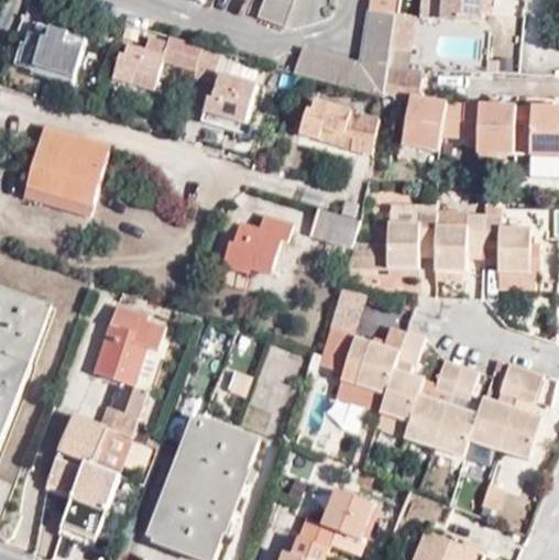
[(261,0),(255,15),(282,25),(292,0),(261,0)]
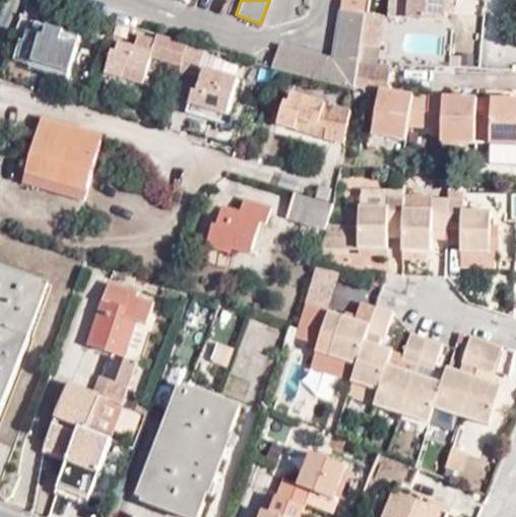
[(406,0),(405,17),(443,20),(444,11),(444,0),(406,0)]
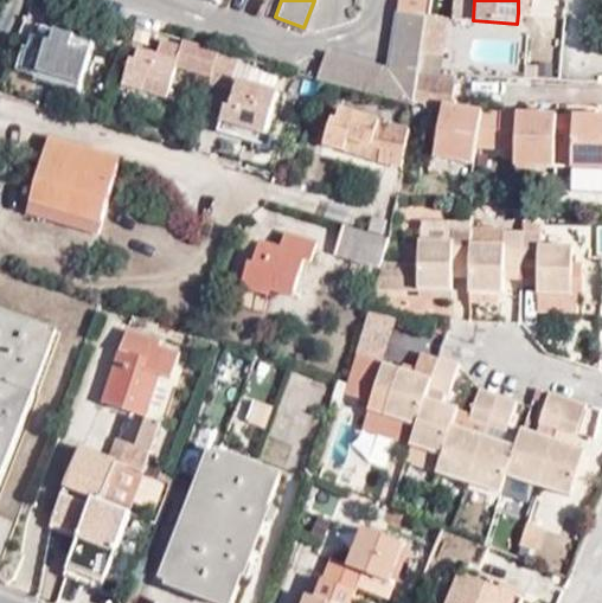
[(526,13),(527,0),(518,0),(518,13),(526,13)]
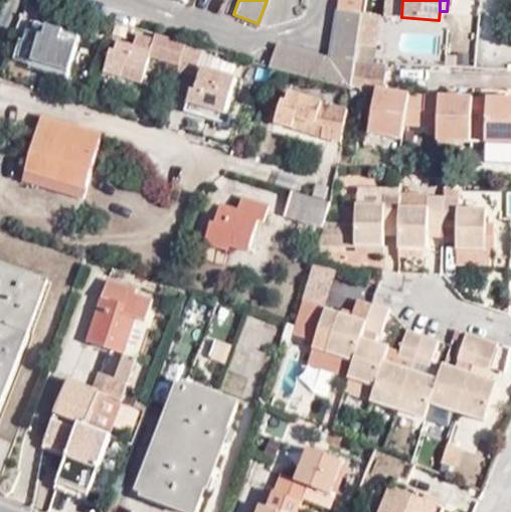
[(354,42),(358,10),(333,7),(325,54),(275,41),(267,65),(269,66),(349,88),(349,84),(352,61),(354,42)]
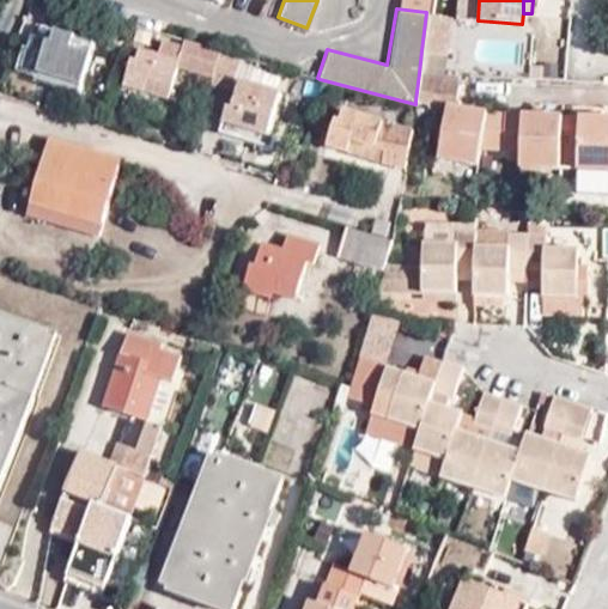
[(451,16),(426,12),(421,50),(447,53),(451,16)]
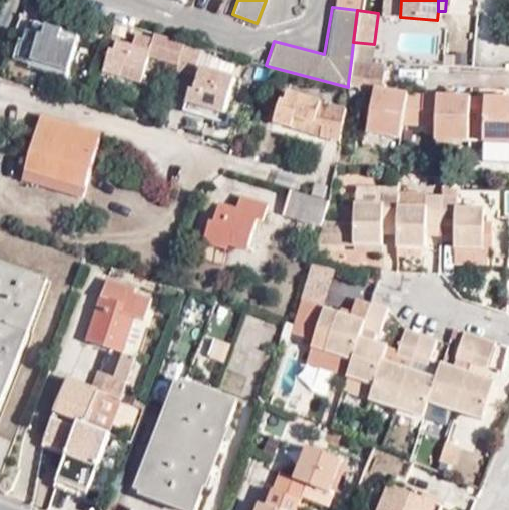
[(63,23),(48,19),(43,32),(25,27),(22,36),(18,35),(11,59),(28,64),(28,66),(55,74),(59,60),(52,58),(58,37),(63,23)]
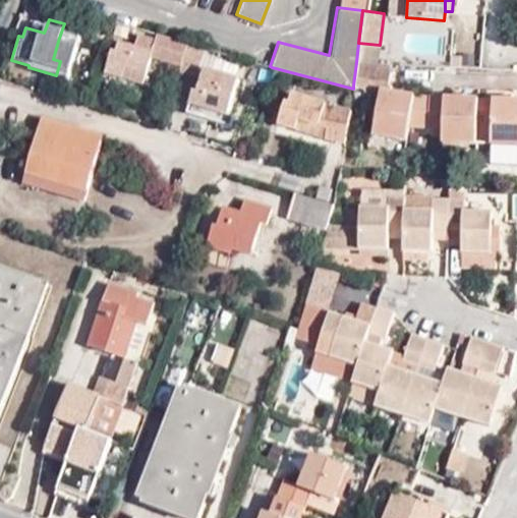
[(144,73),(155,36),(137,31),(133,44),(116,39),(113,48),(110,47),(102,71),(121,77),(123,66),(144,73)]
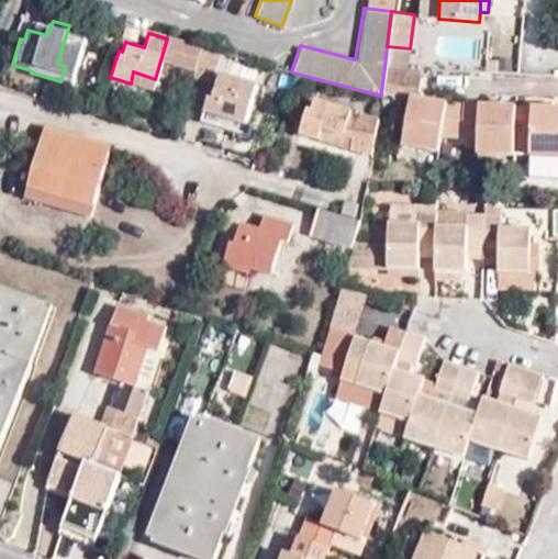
[(86,82),(96,42),(82,38),(73,80),(86,82)]
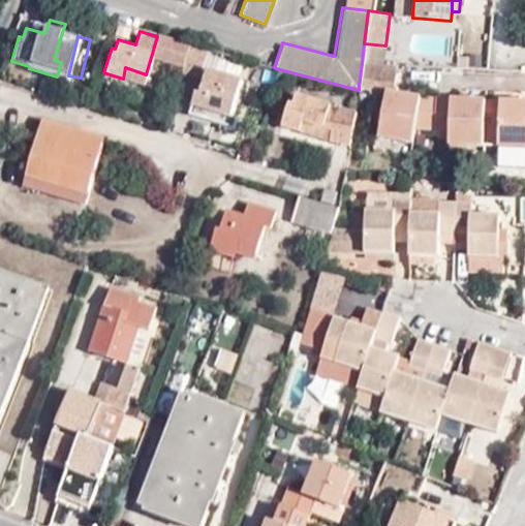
[(207,48),(189,42),(181,72),(197,78),(207,48)]
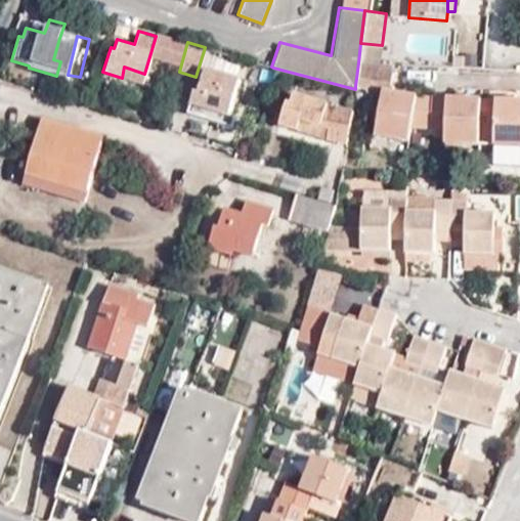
[(392,63),(358,62),(355,86),(380,91),(373,133),(406,140),(408,126),(442,128),(442,142),(461,142),(477,143),(478,126),(492,127),(491,144),(495,143),(494,163),(519,164),(519,99),(415,94),(388,89),(392,63)]
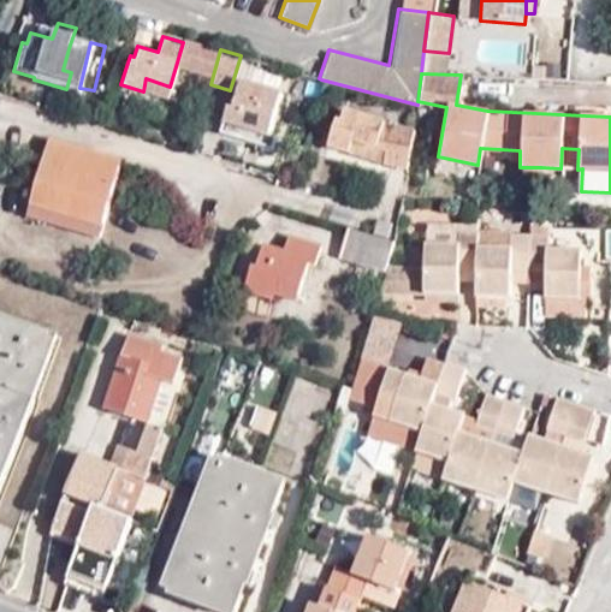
[(267,132),(280,90),(238,78),(230,108),(226,107),(218,132),(271,148),(274,135),(267,132)]
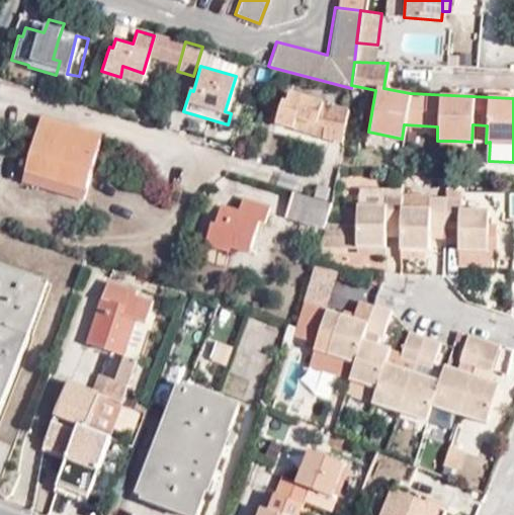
[(340,143),(347,107),(288,90),(285,100),(282,98),(274,122),(292,129),(295,118),(323,126),(320,137),(340,143)]
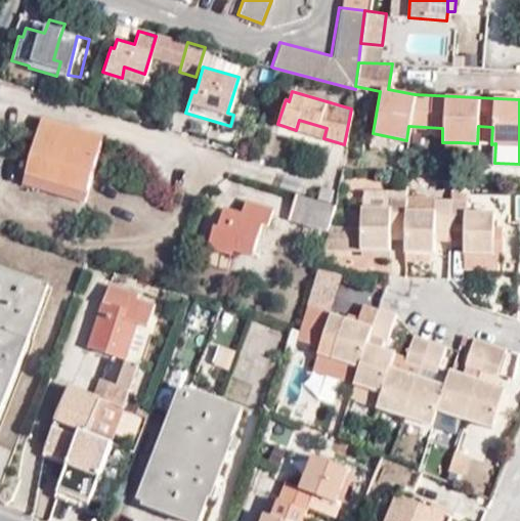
[(84,191),(100,134),(39,117),(23,173),(84,191)]
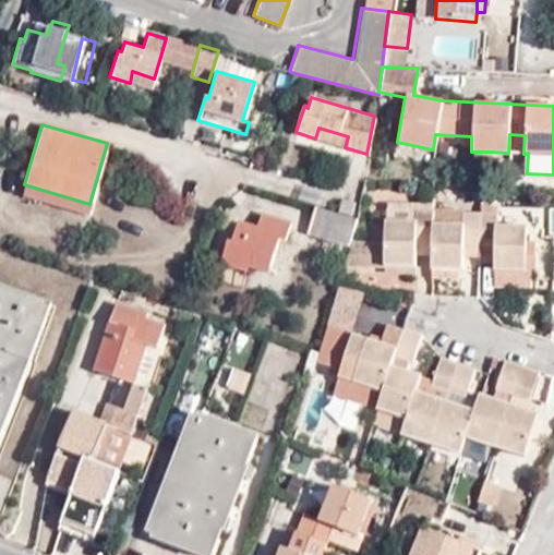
[(318,128),(315,139),(345,147),(348,136),(318,128)]
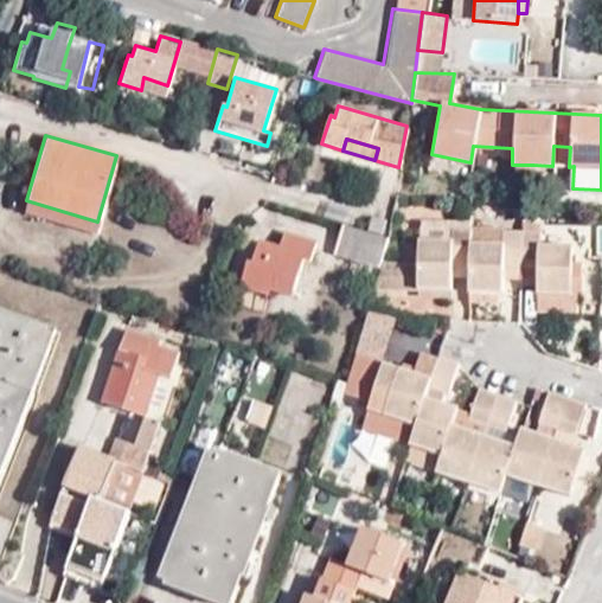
[(94,231),(97,222),(26,200),(24,210),(94,231)]
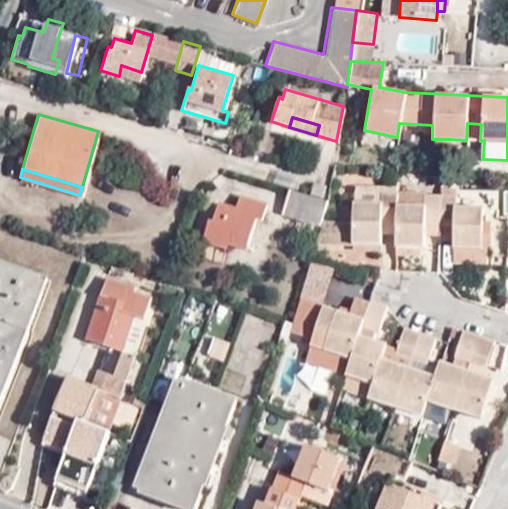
[(312,180),(308,194),(320,197),(324,184),(312,180)]
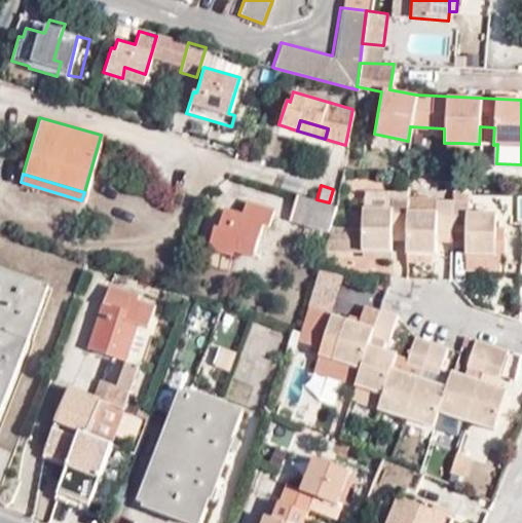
[(407,195),(407,190),(362,188),(361,207),(407,208),(407,195)]
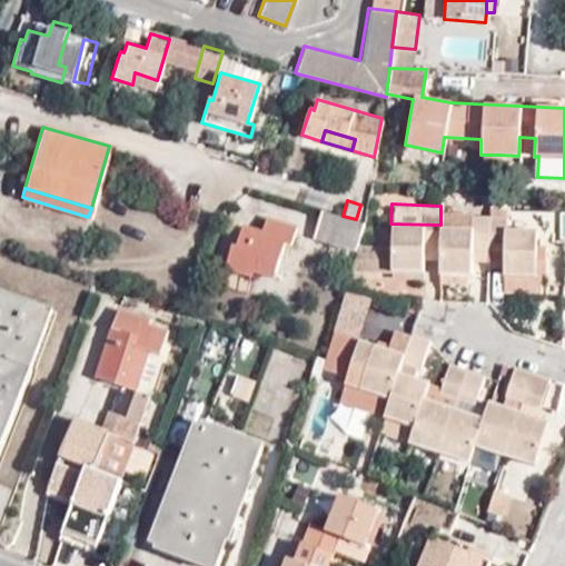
[(564,204),(555,205),(558,238),(564,237),(564,204)]
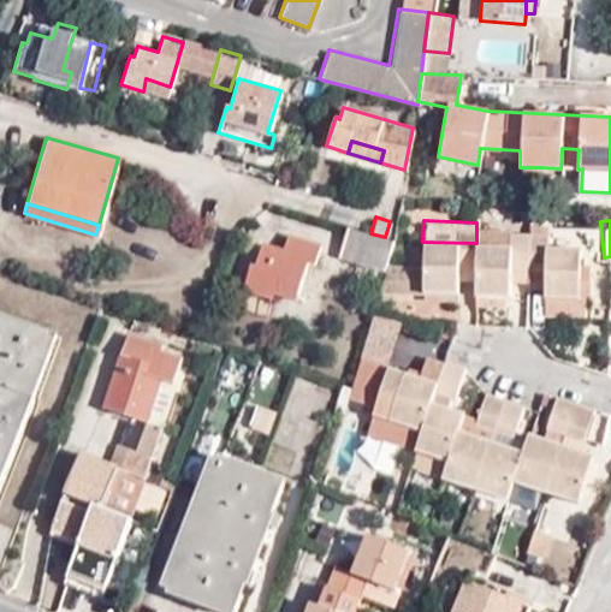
[(371,233),(345,225),(336,256),(383,271),(385,265),(392,239),(385,237),(371,233)]
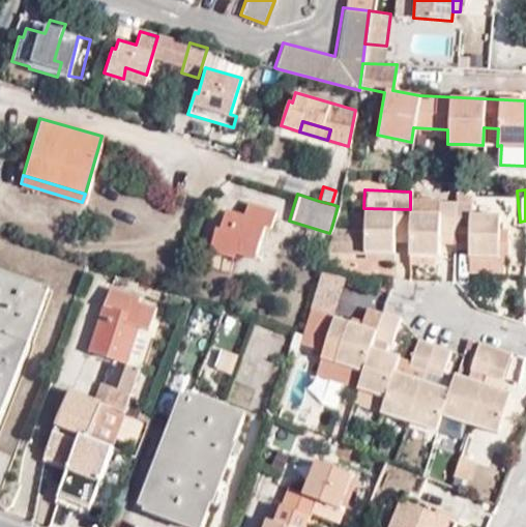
[(410,197),(410,209),(409,241),(409,247),(408,255),(433,256),(438,256),(438,242),(438,233),(454,233),(455,200),(437,200),(437,197),(410,197)]
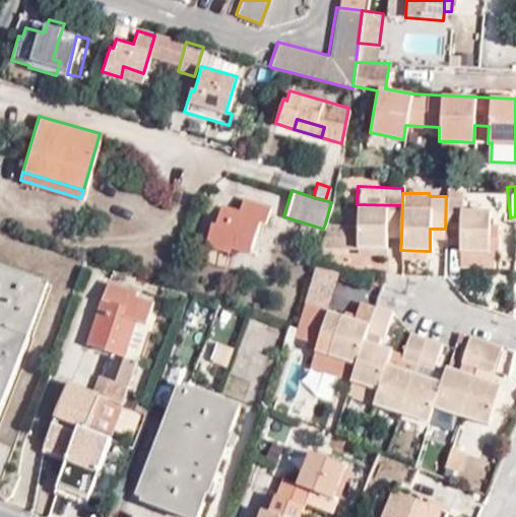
[(462,197),(446,196),(445,229),(459,230),(459,239),(459,267),(494,268),(494,251),(489,251),(489,236),(490,209),(461,208),(462,197)]
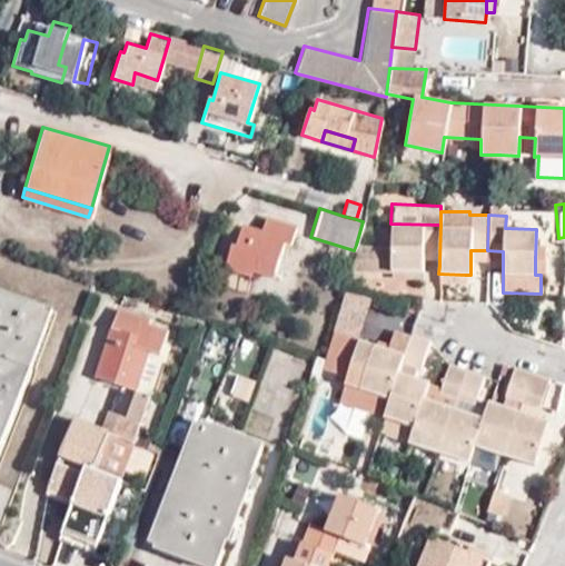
[(261,230),(241,224),(235,246),(231,245),(224,267),(249,276),(251,269),(271,276),(283,239),(289,241),(295,225),(266,216),(261,230)]
